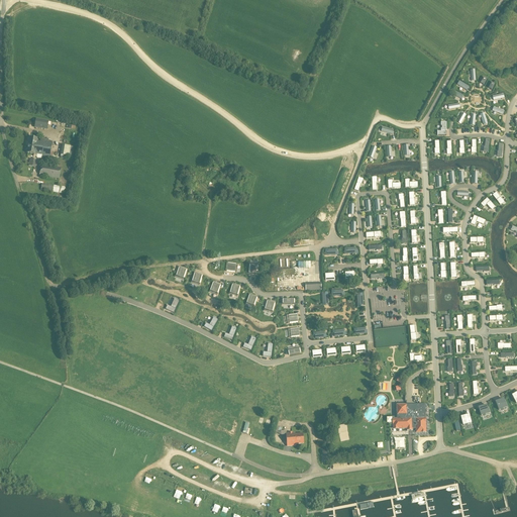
[(459,82),(457,85),(467,91),(469,87),(459,82)]
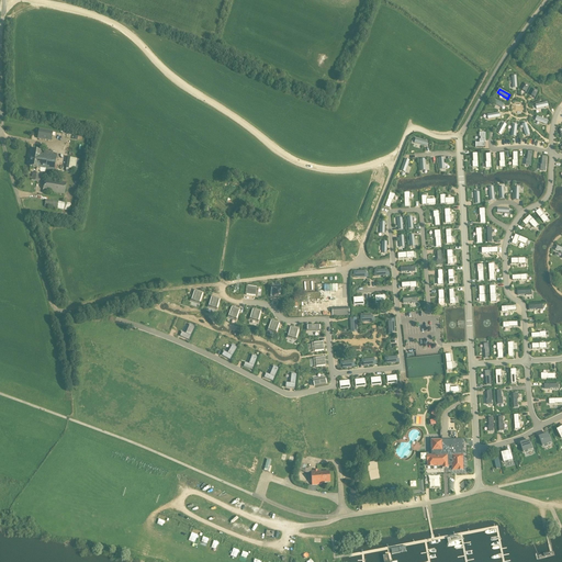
[(494,99),(492,103),(502,108),(504,104),(494,99)]
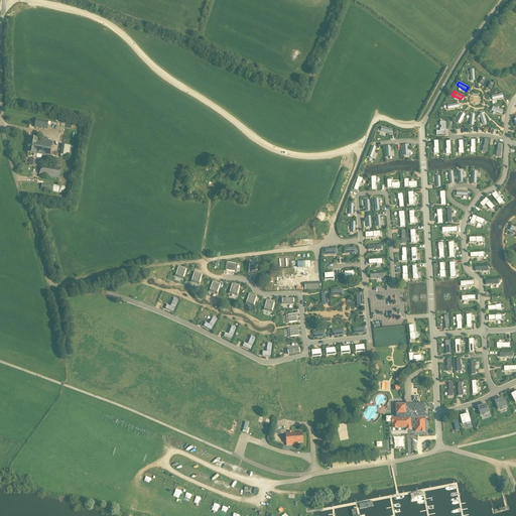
[(461,113),(457,122),(460,124),(465,115),(461,113)]
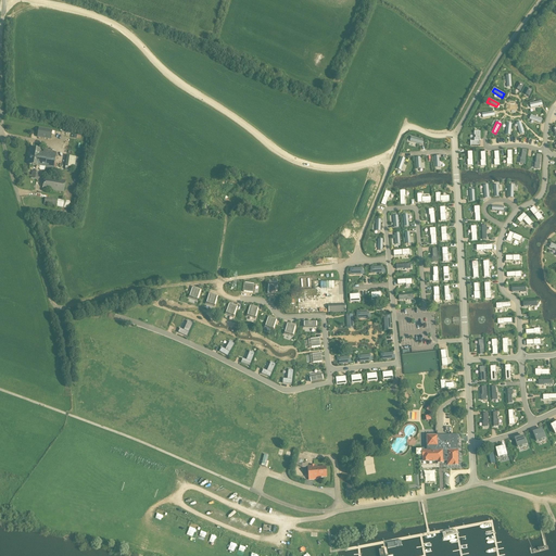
[(52,130),(39,128),(37,138),(51,140),(52,130)]
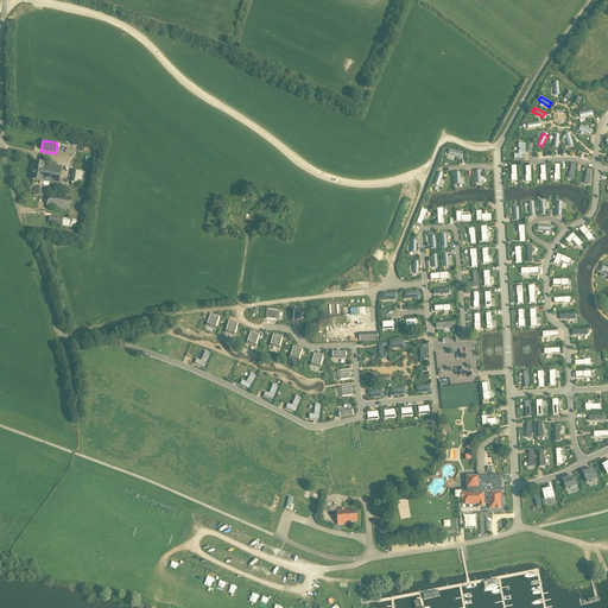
[(520,154),(515,154),(515,160),(525,160),(525,145),(520,146),(520,150),(519,150),(519,152),(520,152),(520,154)]
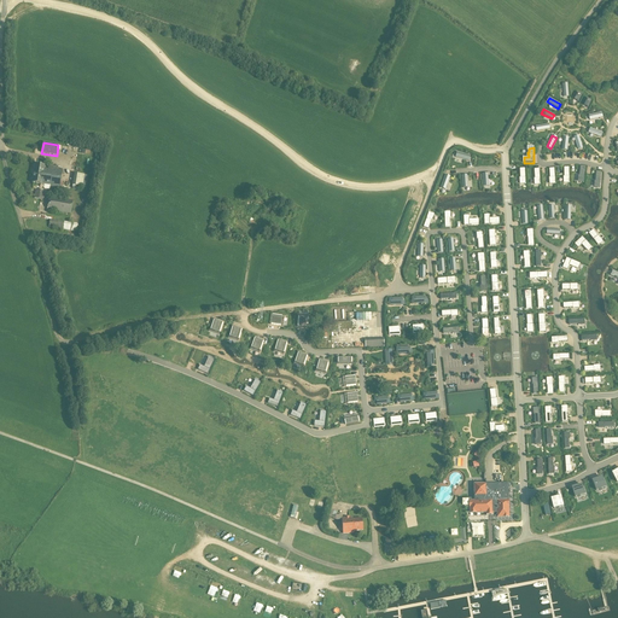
[(51,179),(50,186),(59,187),(62,172),(44,169),(45,165),(35,164),(34,175),(51,179)]
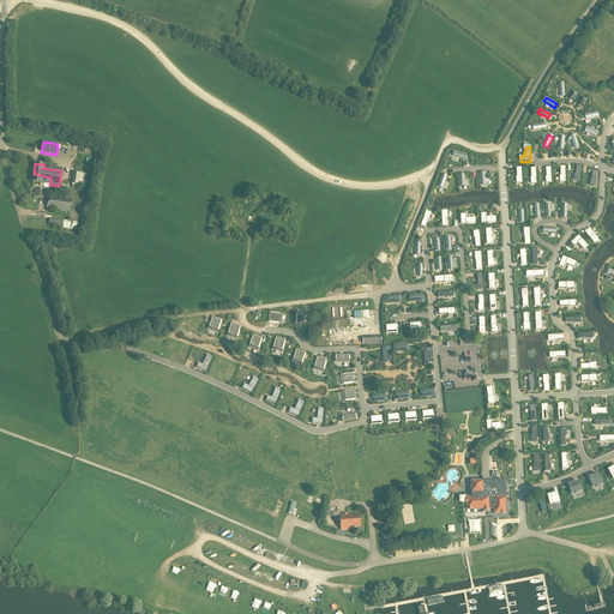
[(32,182),(49,185),(50,178),(34,174),(32,182)]
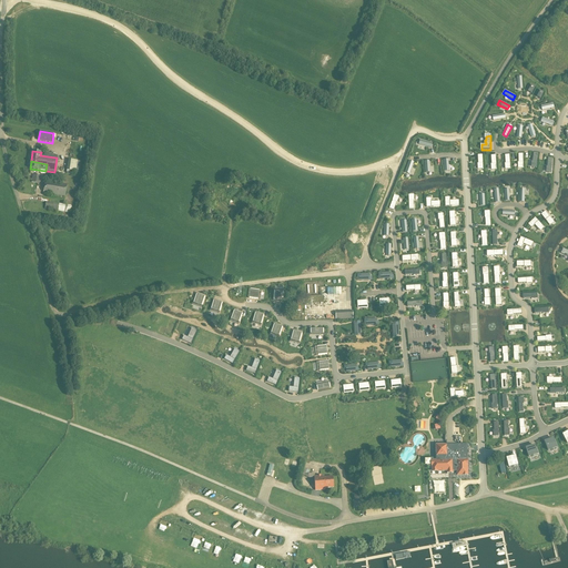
[(66,196),(67,185),(46,181),(43,193),(66,196)]
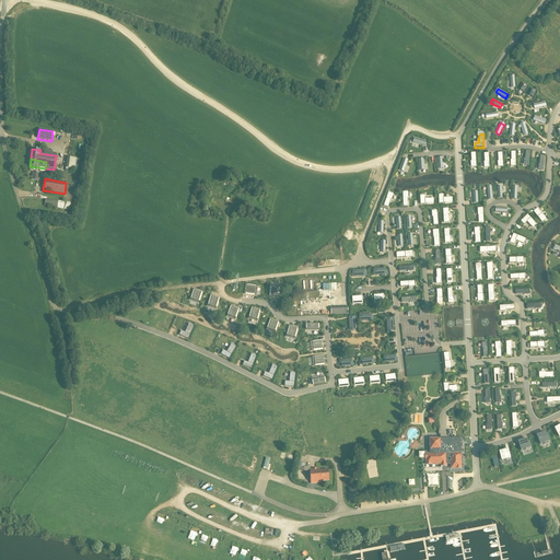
[(388,194),(384,206),(387,208),(391,200),(393,195),(388,194)]
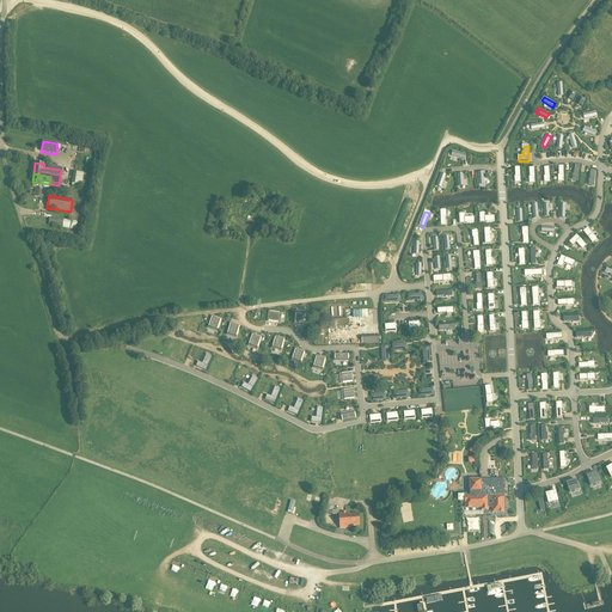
[(459,214),(459,224),(473,224),(473,218),(469,218),(464,218),(464,214),(464,212),(459,213),(459,214)]
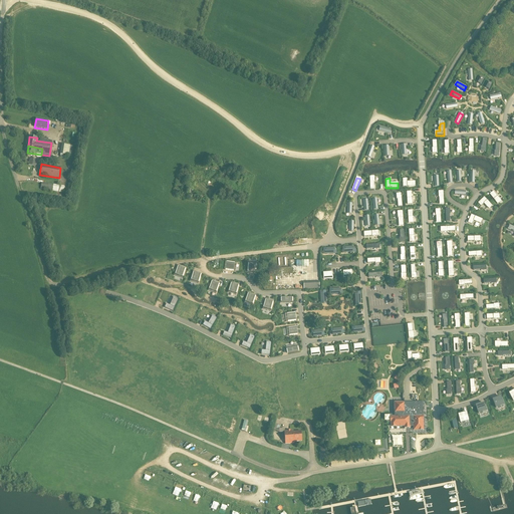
[(407,179),(403,179),(403,187),(415,187),(415,182),(407,182),(407,179)]
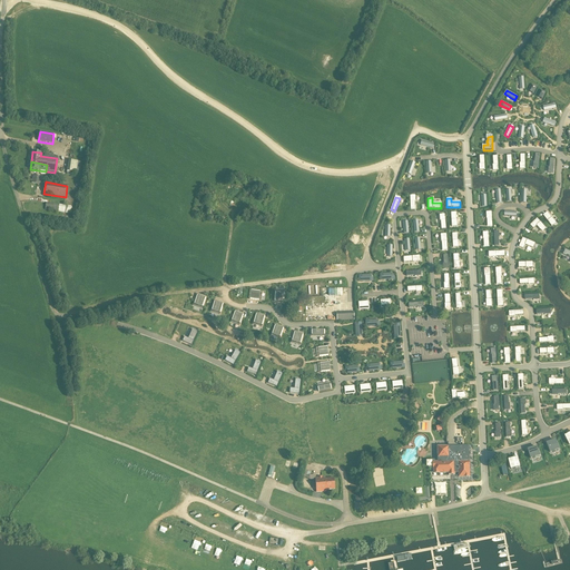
[(70,214),(71,206),(47,203),(46,210),(70,214)]
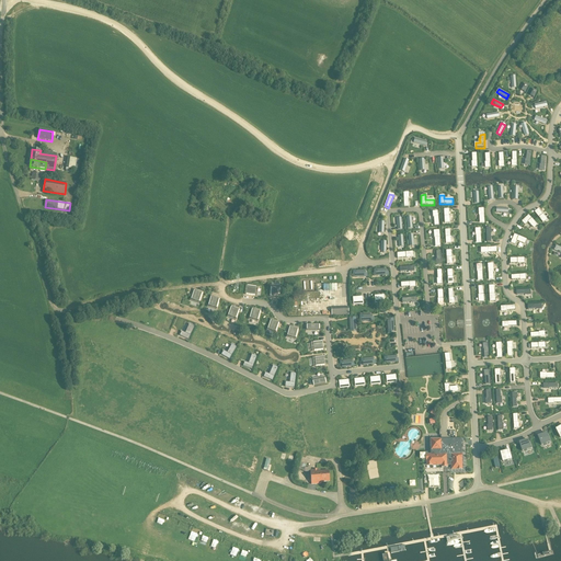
[(538,209),(535,212),(542,222),(547,219),(545,217),(544,215),(542,215),(538,209)]
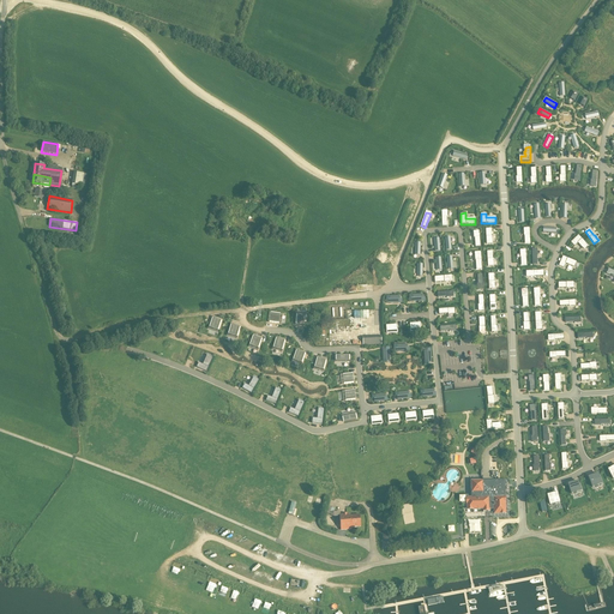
[(579,236),(571,242),(575,247),(578,244),(581,245),(581,246),(582,247),(585,250),(589,246),(579,236)]
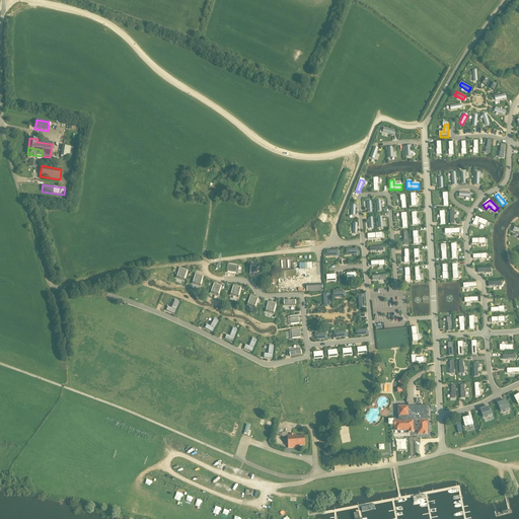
[(476,217),(472,225),(476,227),(478,223),(480,224),(483,225),(483,224),(486,226),(487,222),(476,217)]
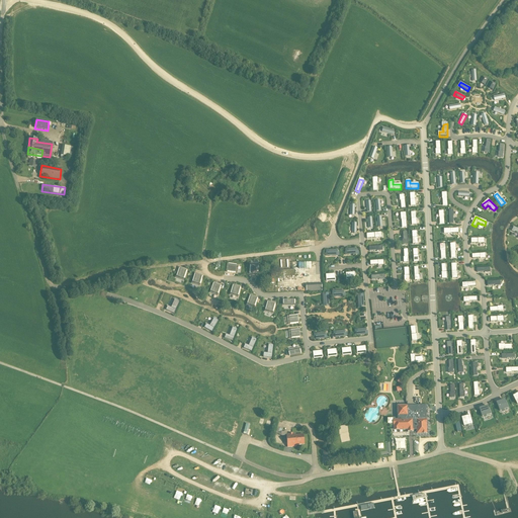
[(237,265),(229,264),(228,272),(236,273),(237,265)]
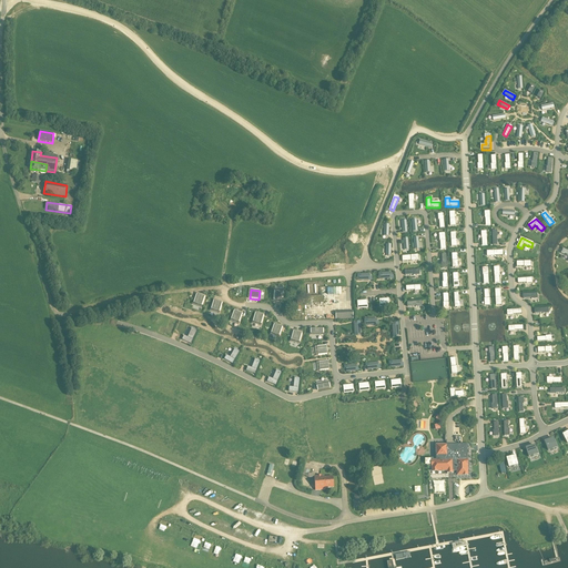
[(283,292),(274,291),(273,300),(283,301),(283,292)]
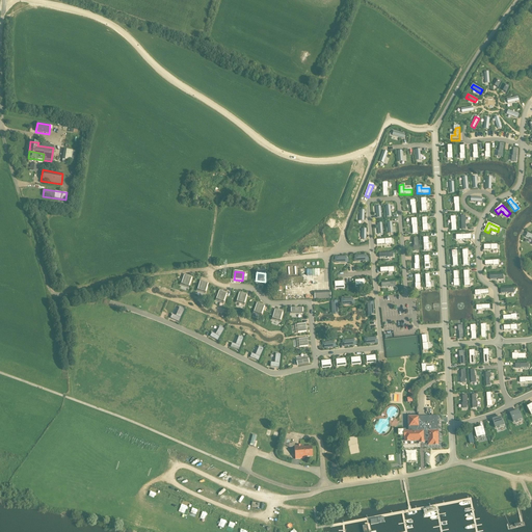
[(192,278),(184,275),(181,284),(189,287),(192,278)]
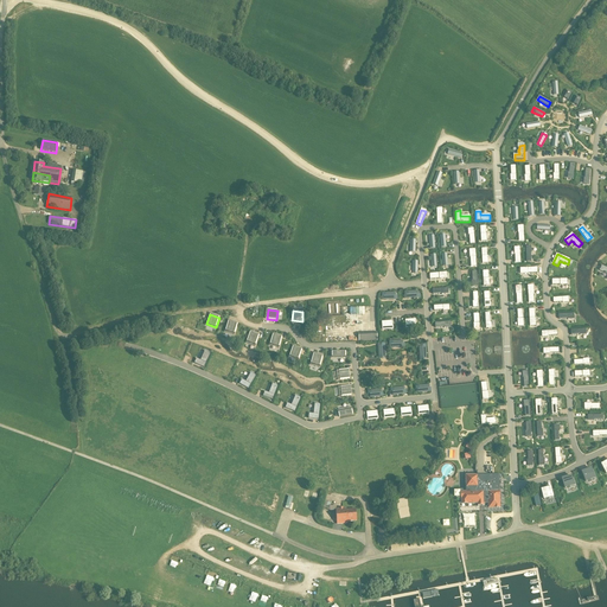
[(237,324),(228,321),(225,331),(235,333),(237,324)]
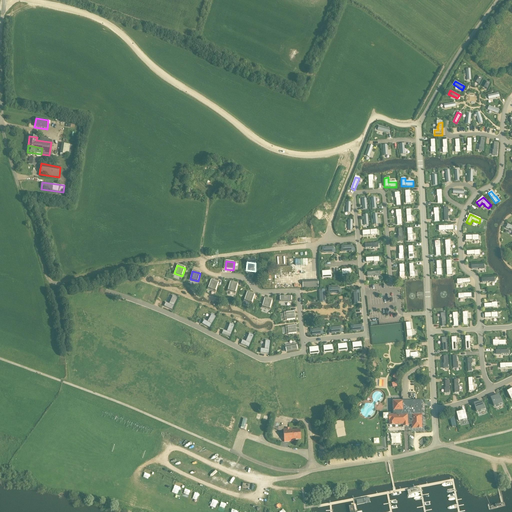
[(266,277),(262,277),(263,281),(266,281),(271,280),(270,272),(265,272),(266,277)]
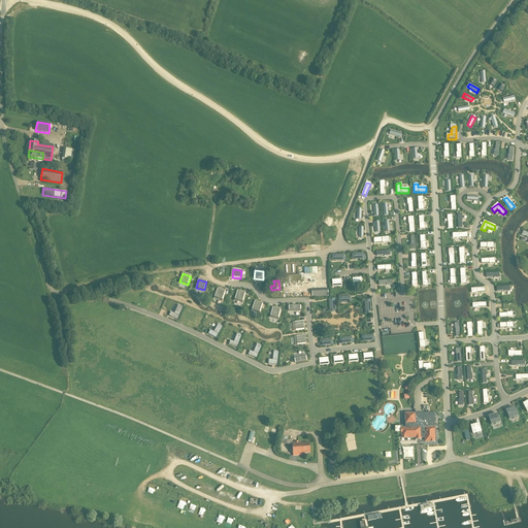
[(218,289),(215,297),(223,300),(225,292),(218,289)]
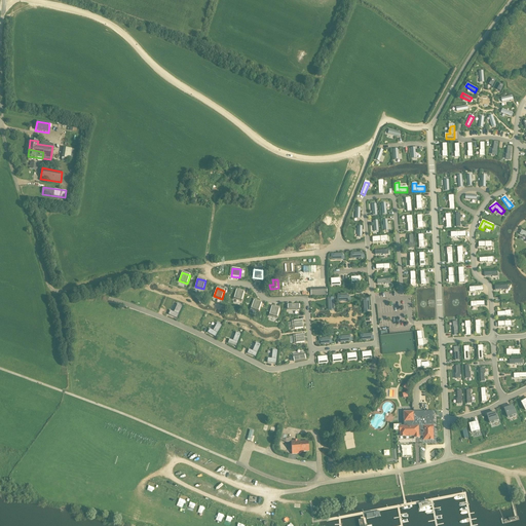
[(236,290),(233,298),(241,300),(245,293),(236,290)]
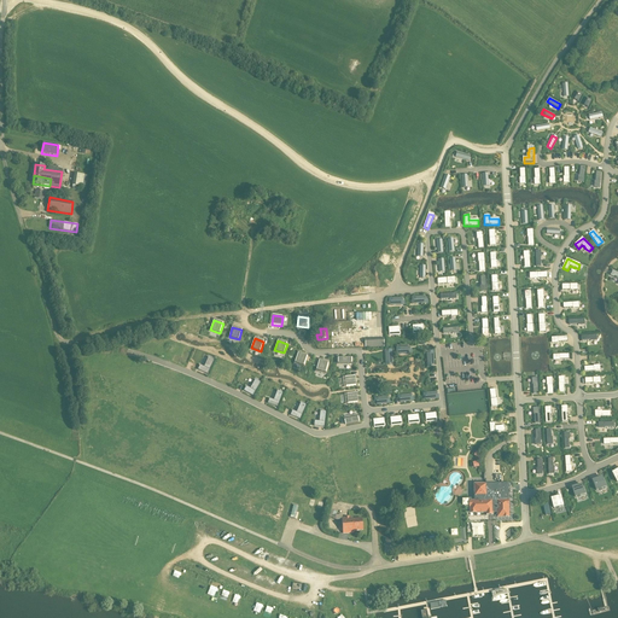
[(120,353),(127,351),(127,349),(133,349),(132,343),(124,343),(126,345),(120,347),(120,353)]
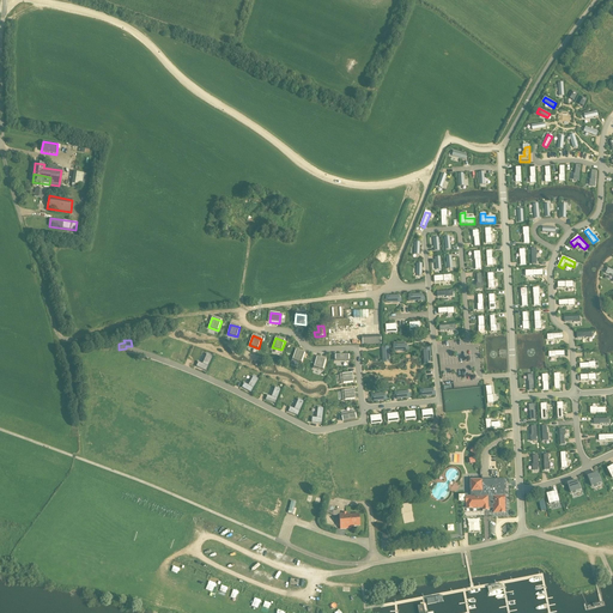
[(296,350),(292,359),(302,363),(304,353),(296,350)]
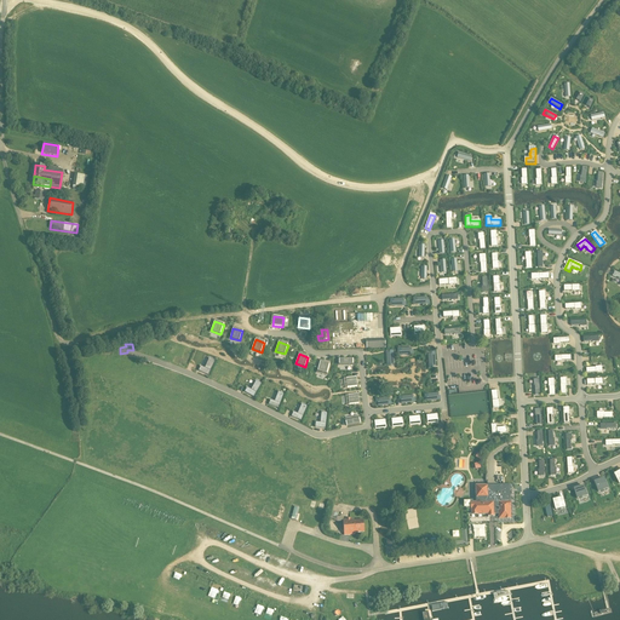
[(200,367),(199,372),(208,375),(214,362),(208,360),(205,368),(200,367)]
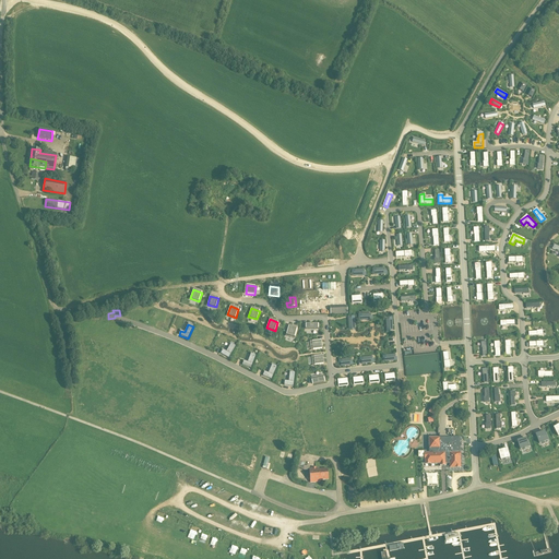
[(288,326),(286,334),(295,337),(297,329),(288,326)]
